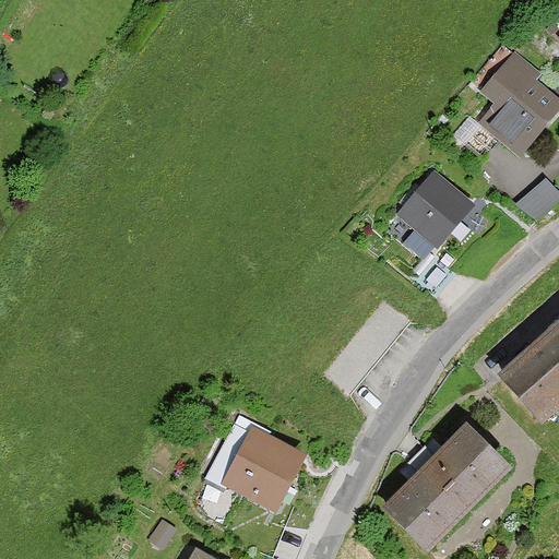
[(539,75),(514,54),(479,94),(494,106),(479,122),(520,157),(558,111),(558,103),(535,82),(539,75)]
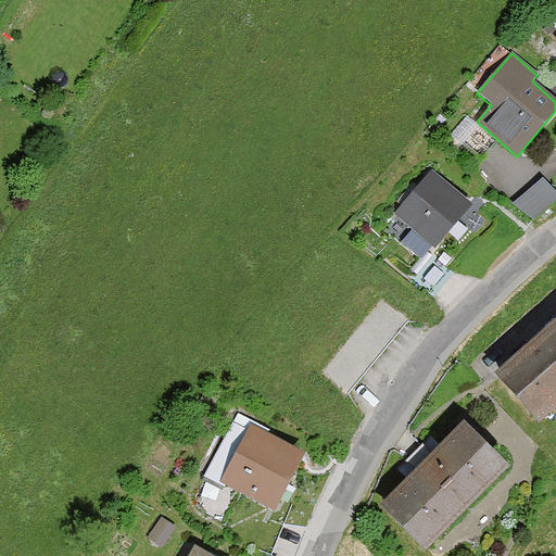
[(533,188),(533,160),(490,160),(490,187),(533,188)]
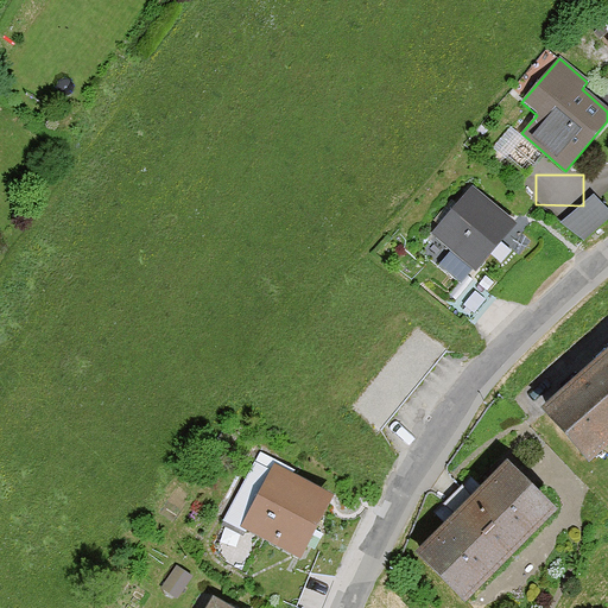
[(515,226),(473,189),(418,251),(458,286),(447,299),(470,320),(491,297),(469,278),(515,226)]
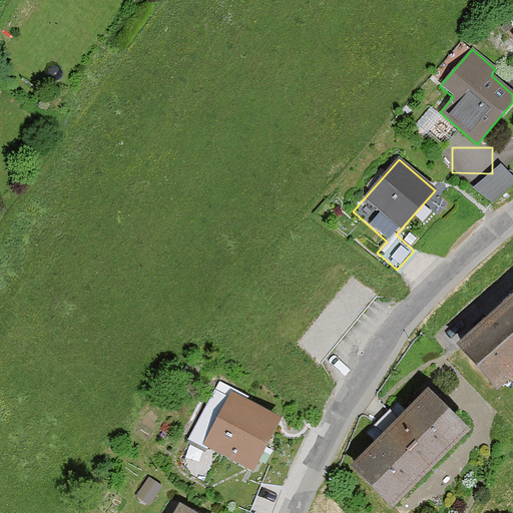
[(474,185),(489,202),(512,181),(497,164),(474,185)]
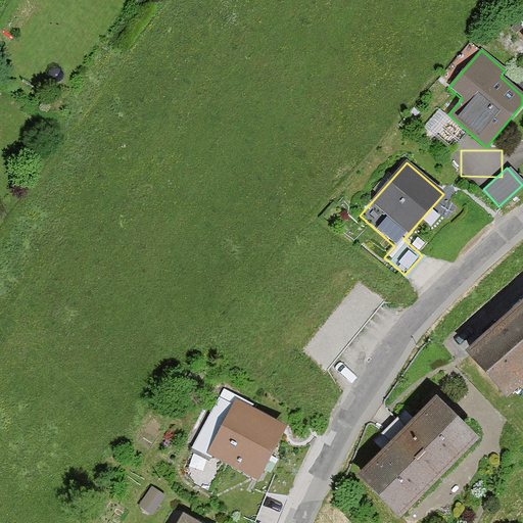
[(522,383),(522,299),(465,350),(507,397),(522,383)]
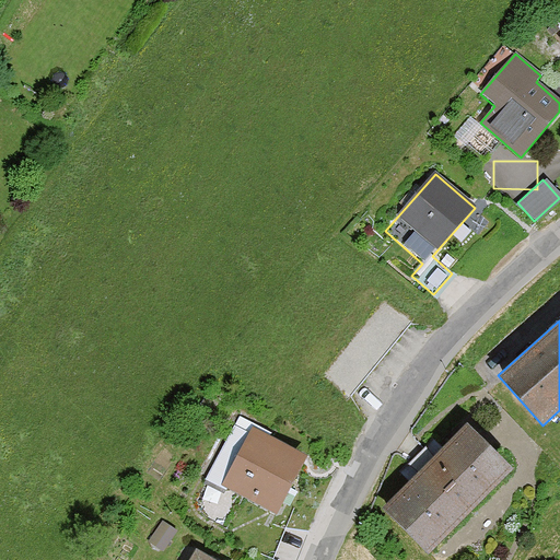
[(511,471),(466,427),(383,512),(428,556),(511,471)]
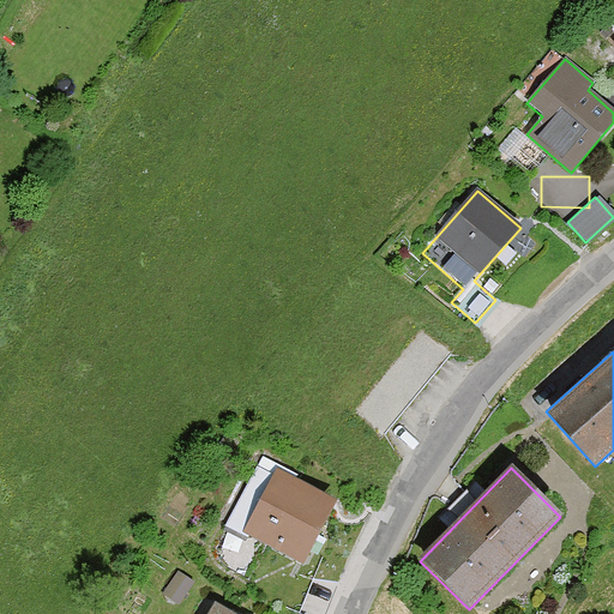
[(302,565),(338,504),(277,469),(272,479),(257,470),(224,525),(244,536),(246,533),(302,565)]
